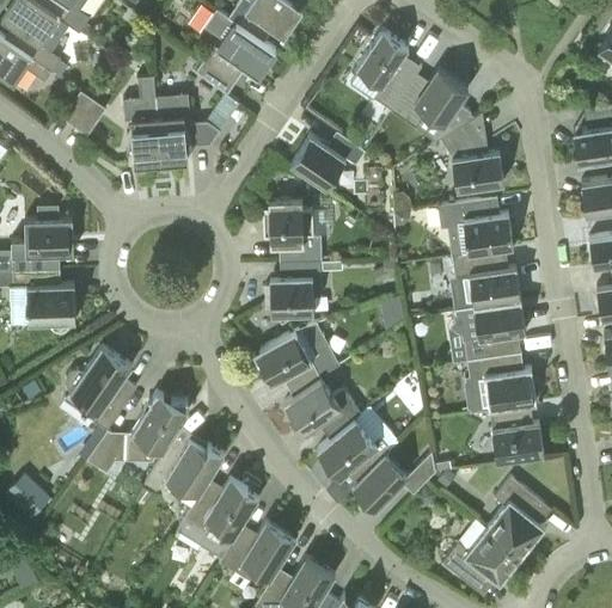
[(5,38),(51,72),(61,59),(42,44),(59,19),(34,0),(13,0),(1,19),(13,26),(5,38)]
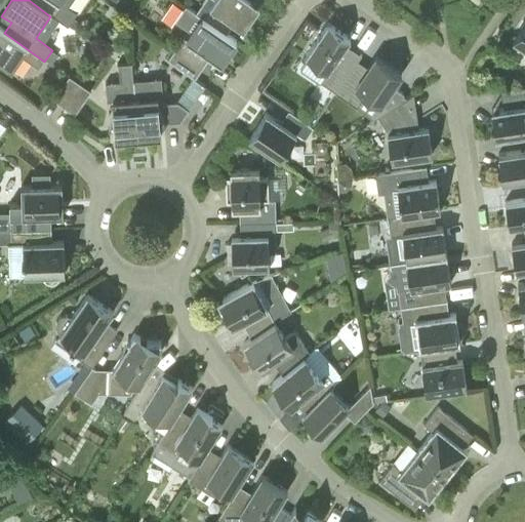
[(29,0),(50,16),(54,18),(63,7),(58,4),(62,0),(29,0)]
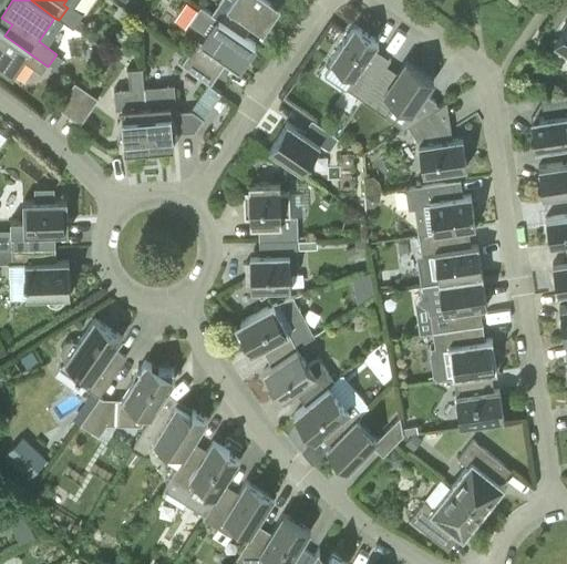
[(223,0),(210,18),(245,39),(251,28),(263,36),(280,10),(266,0),(233,0),(233,1),(230,0),(223,0)]
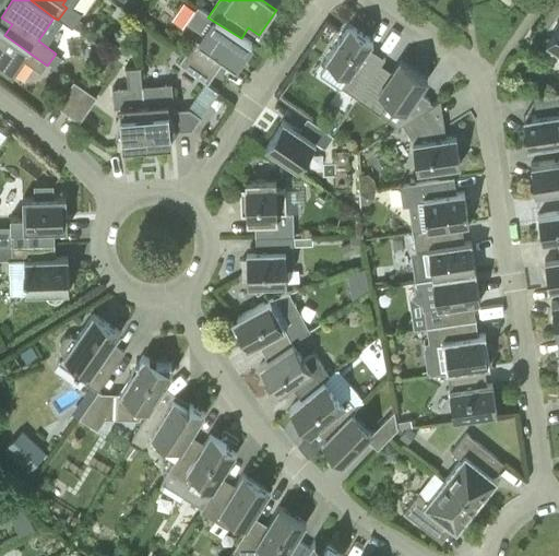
[(195,43),(187,55),(216,74),(224,63),(235,71),(251,46),(241,38),(207,18),(197,10),(187,24),(205,36),(199,45),(195,43)]
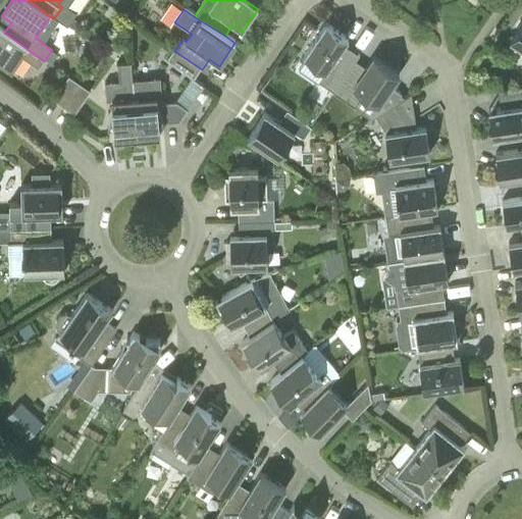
[(521,23),(509,43),(521,51),(521,23)]
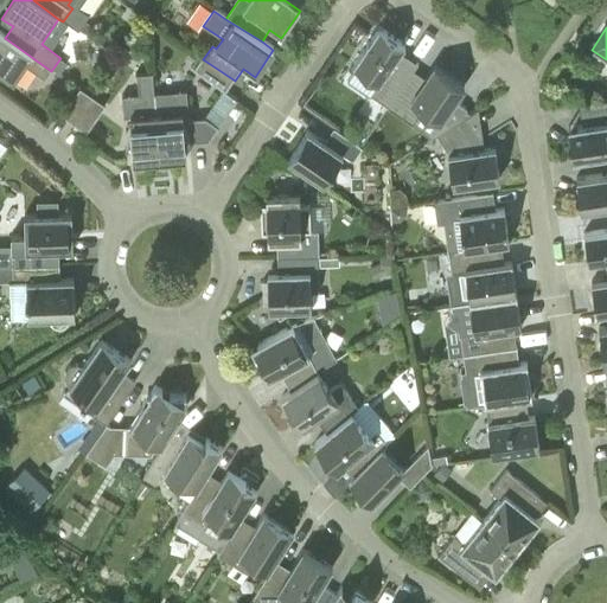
[(388,109),(413,72),(417,65),(401,55),(404,47),(378,31),(353,68),(379,85),(371,97),(388,109)]
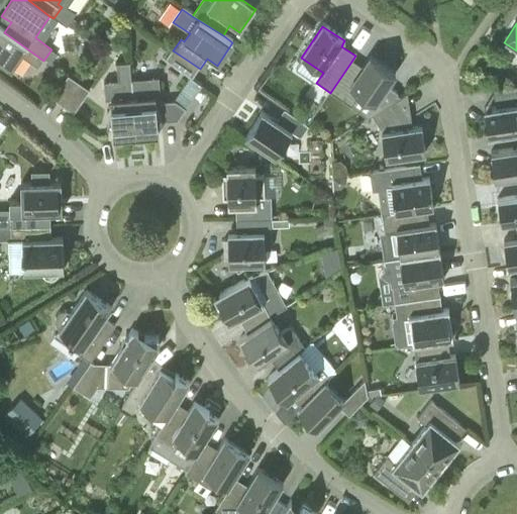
[(37,69),(43,61),(4,32),(0,29),(0,64),(11,72),(21,58),(37,69)]
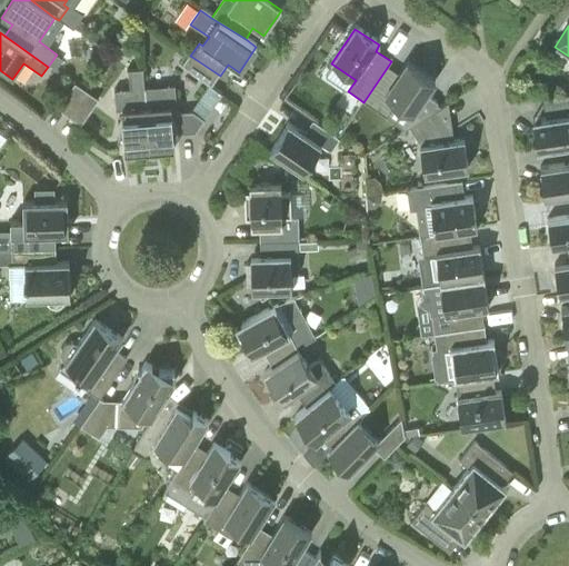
[(211,88),(220,76),(190,56),(181,68),(211,88)]
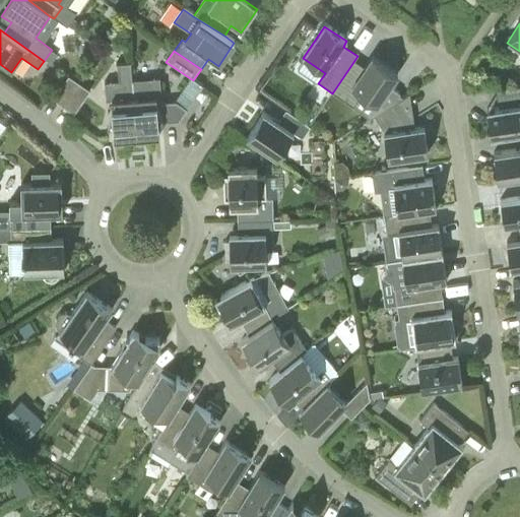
[(365,69),(353,62),(350,67),(332,93),(331,93),(370,120),(374,118),(403,100),(399,97),(400,95),(389,88),(397,75),(373,58),(365,69)]
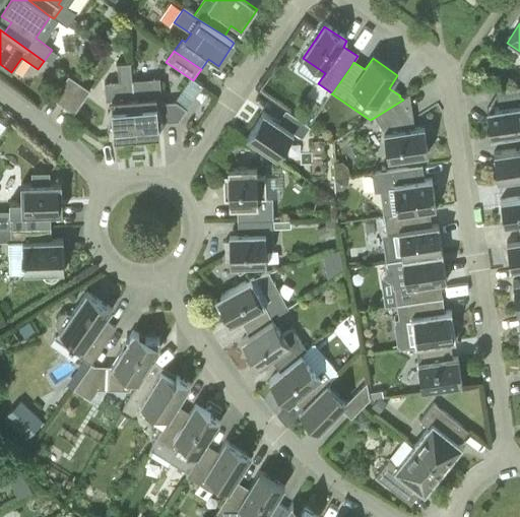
[(136,140),(132,83),(130,65),(118,66),(119,84),(105,85),(106,102),(111,102),(112,110),(108,130),(113,129),(114,141),(136,140)]
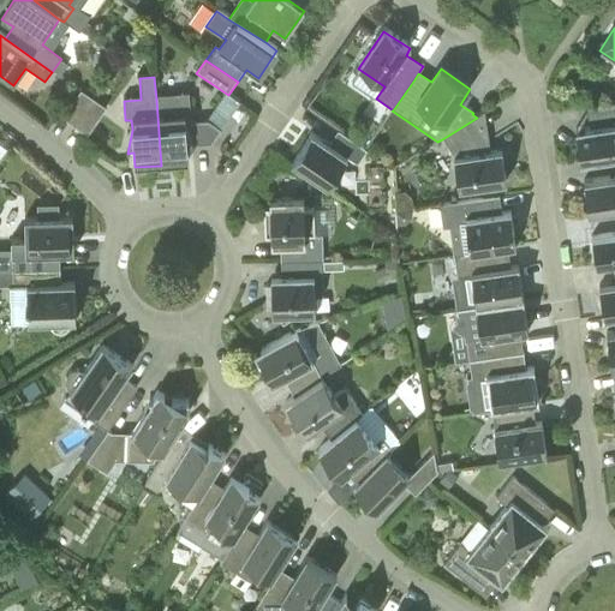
[(61,119),(75,127),(94,100),(81,91),(61,119)]
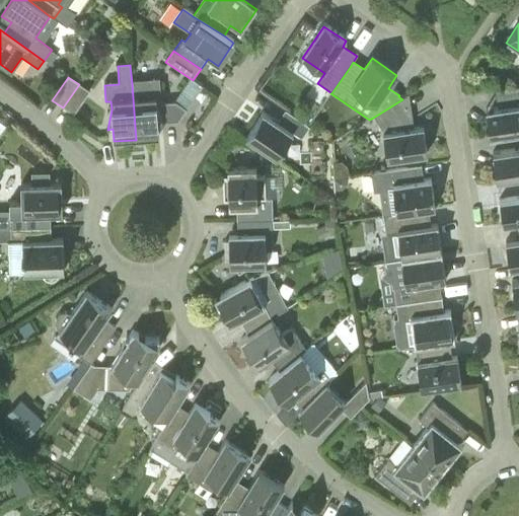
[(132,83),(136,140),(159,138),(158,125),(163,125),(156,105),(155,97),(160,97),(159,81),(132,83)]
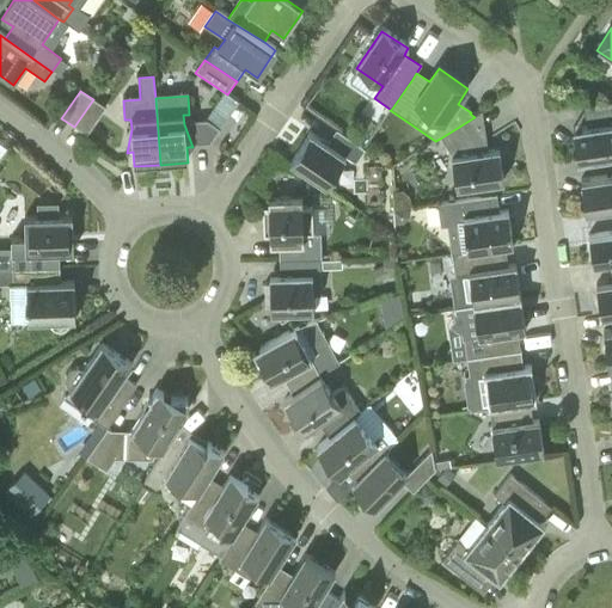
[(74,127),(87,136),(106,109),(93,99),(74,127)]
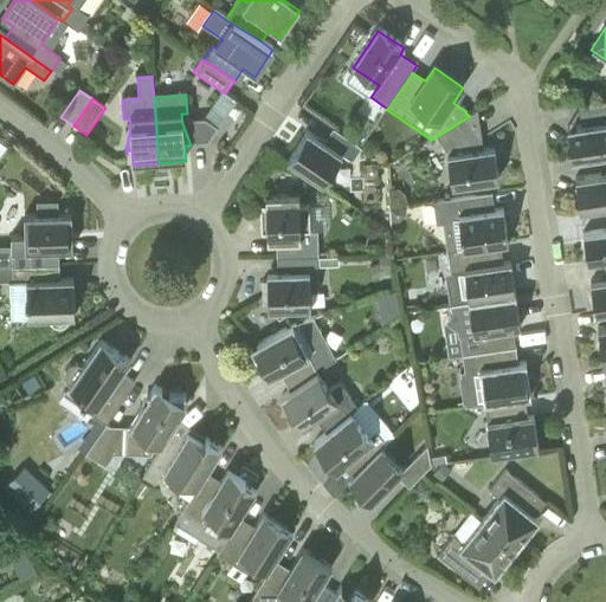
[(605,157),(605,156),(605,102),(578,107),(581,127),(567,129),(572,162),(605,157)]
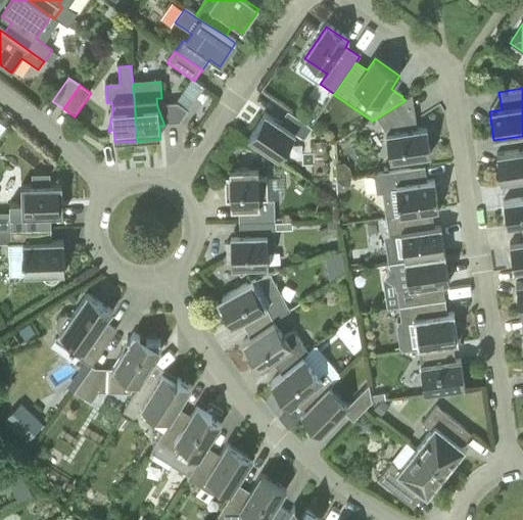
[(426,129),(417,130),(412,96),(406,100),(376,119),(386,135),(390,162),(430,157),(426,129)]
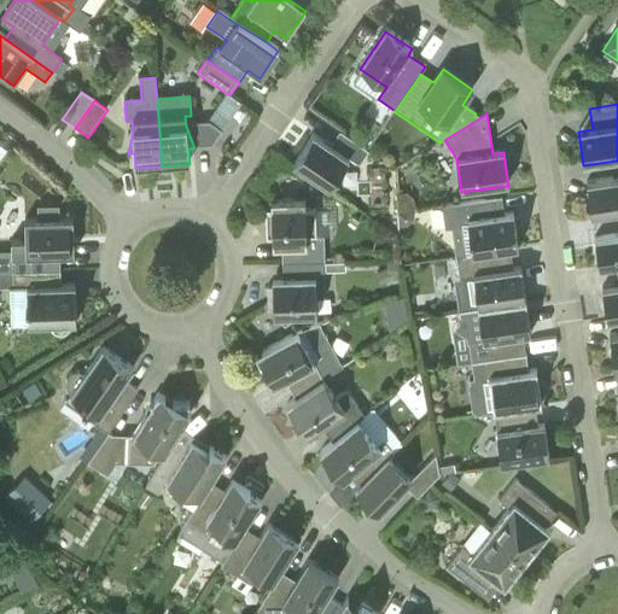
[(313,135),(292,165),(328,191),(349,161),(359,167),(368,153),(340,134),(331,148),(313,135)]
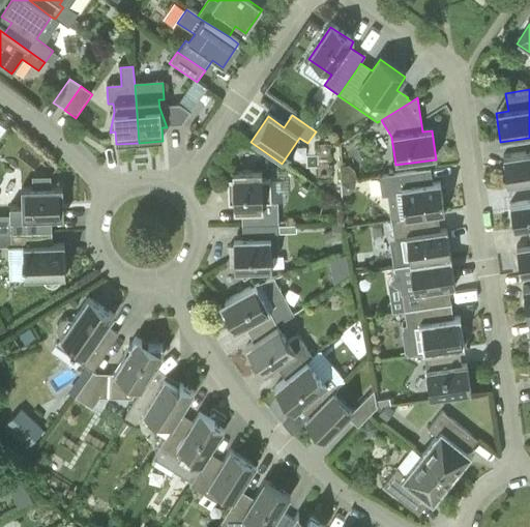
[(529,182),(529,137),(529,138),(529,140),(529,153),(503,157),(507,186),(529,182)]
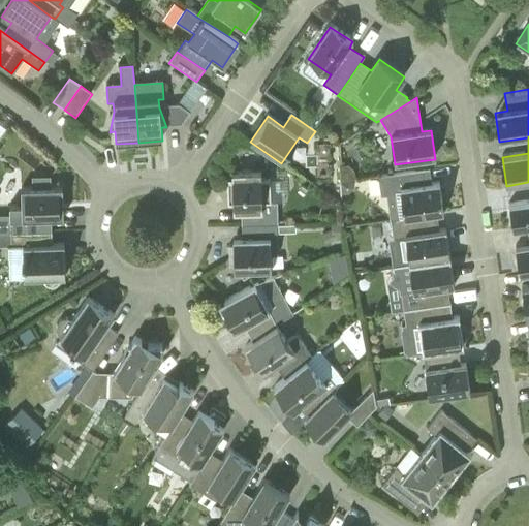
[(404,220),(431,216),(443,214),(439,183),(432,184),(430,171),(387,177),(392,205),(402,204),(404,220)]
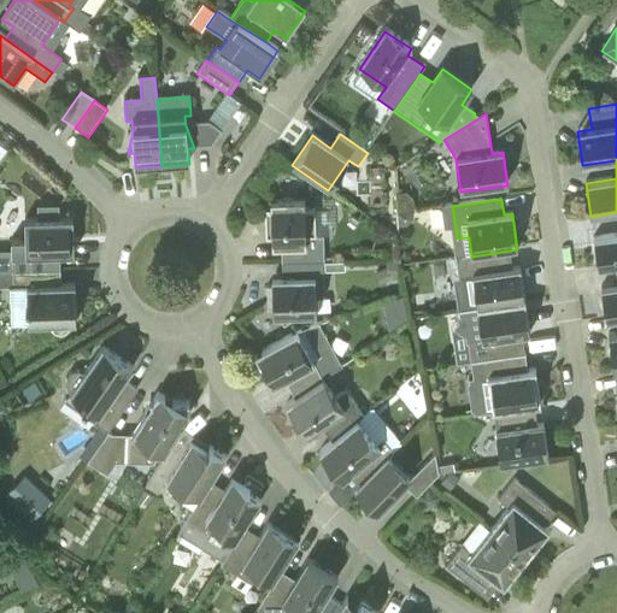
[(282,265),(322,264),(324,264),(323,237),(316,237),(315,211),(305,211),(304,201),(270,202),(271,212),(265,212),(266,239),(272,239),(272,248),(281,248),(282,265)]
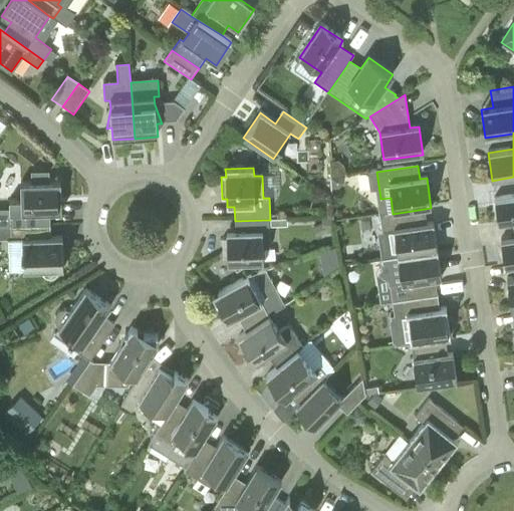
[(13,228),(50,227),(49,214),(61,213),(60,183),(20,185),(21,201),(9,201),(9,208),(0,208),(0,224),(13,224),(13,228)]
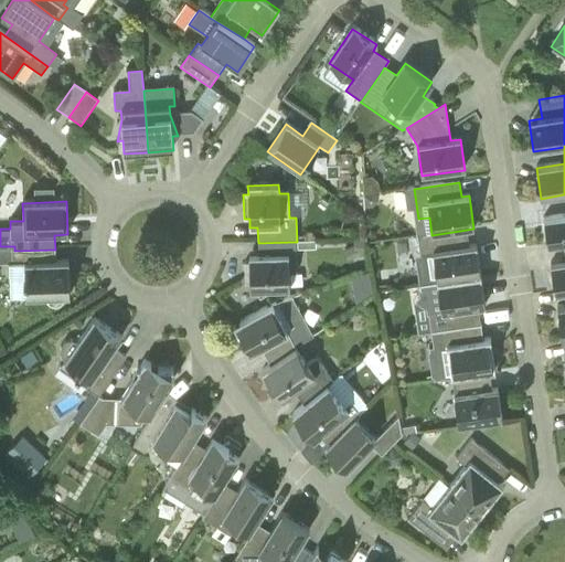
[(563,245),(564,244),(564,215),(543,219),(547,247),(563,245)]
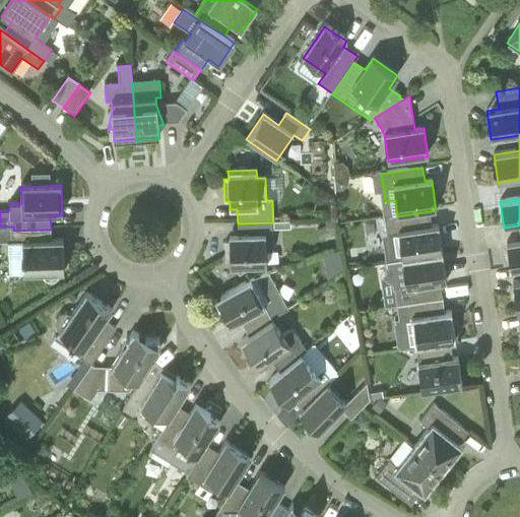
[(402,260),(442,254),(438,227),(427,229),(424,212),(397,216),(383,218),(386,236),(398,234),(402,260)]
